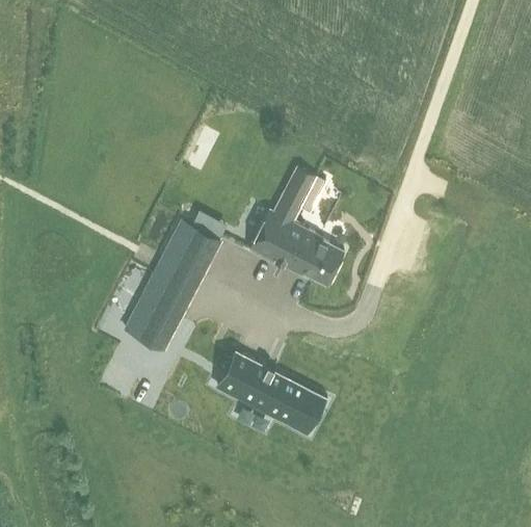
[(251,248),(327,288),(346,253),(291,224),(315,177),(299,168),(274,215),(270,212),(251,248)]
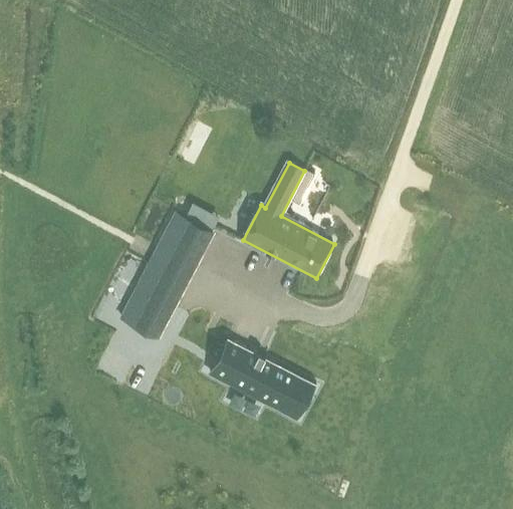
[(138,288),(121,319),(159,338),(213,233),(176,214),(138,288)]
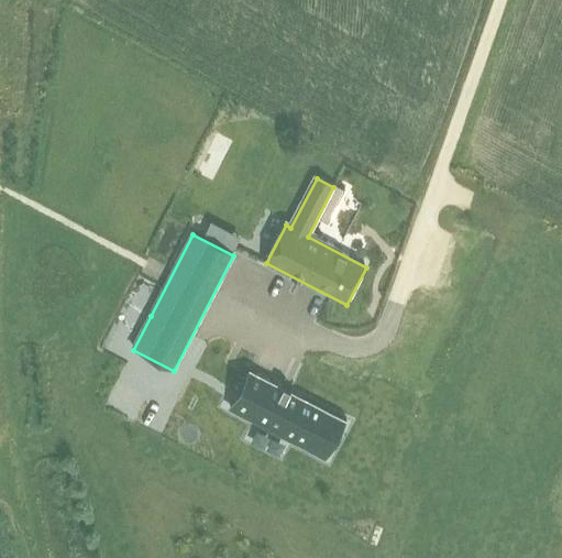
[(250,371),(229,412),(255,426),(327,462),(348,422),(343,419),(250,371)]
